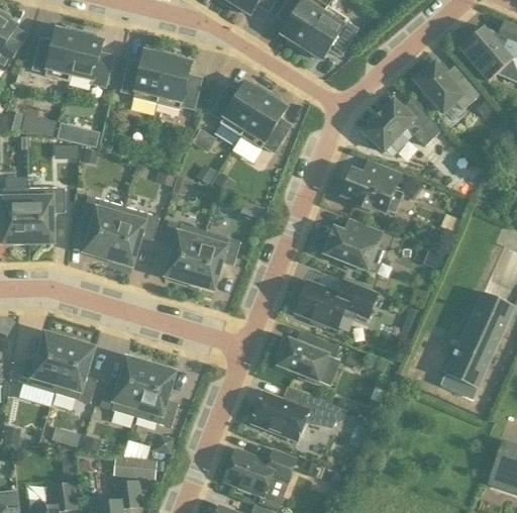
[(230,0),(228,3),(240,11),(242,8),(250,12),(257,2),(268,9),(274,0),(230,0)]
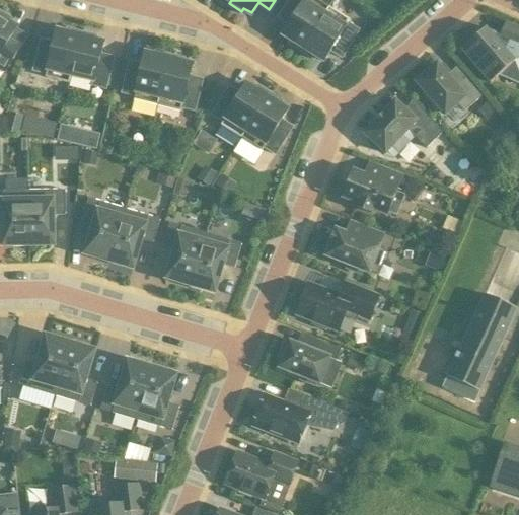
[(301,49),(330,4),(323,0),(288,0),(279,14),(290,21),(283,31),(291,37),(289,41),(301,49)]
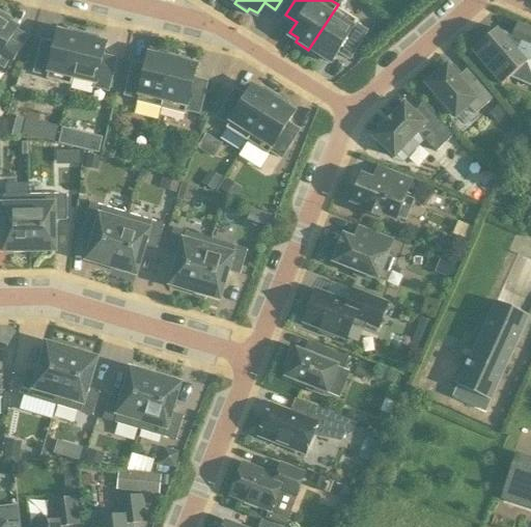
[(338,4),(308,50),(320,58),(324,55),(331,59),(338,49),(350,56),(367,28),(356,21),(358,18),(338,4)]
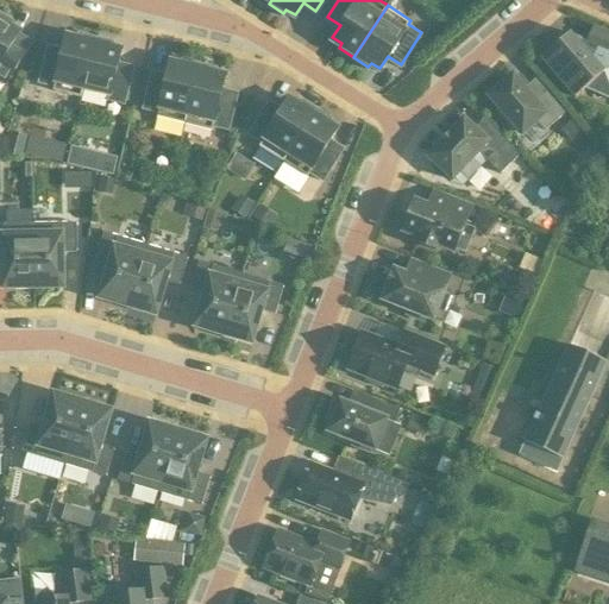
[(11,23),(13,18),(0,10),(0,77),(5,81),(25,49),(12,41),(20,29),(11,23)]
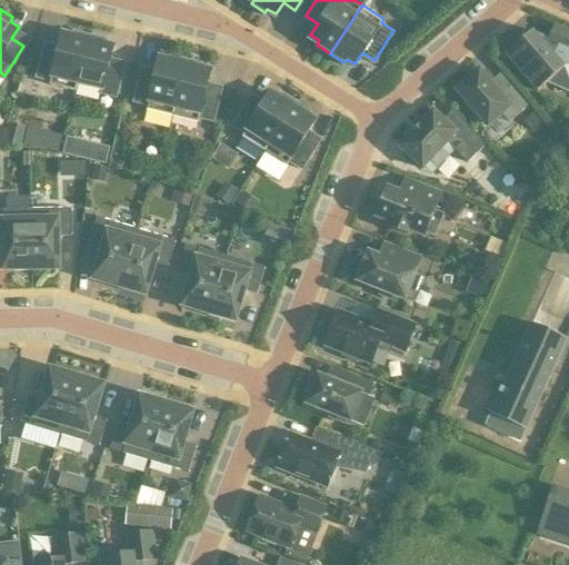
[(532,28),(506,51),(536,86),(565,66),(568,67),(568,27),(555,21),(546,43),(532,28)]
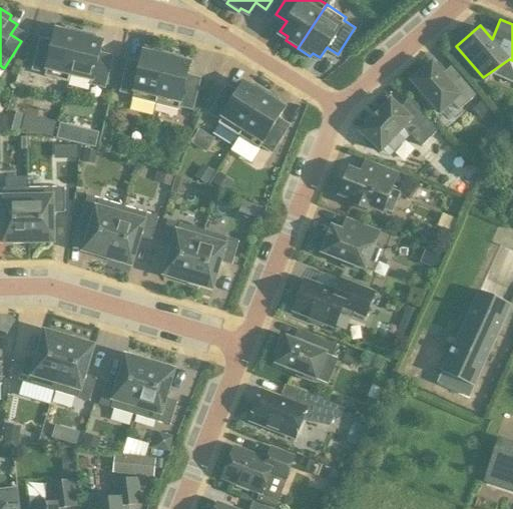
[(56,27),(53,39),(40,36),(33,66),(45,69),(44,73),(68,79),(70,72),(69,71),(80,29),(66,25),(65,29),(56,27)]
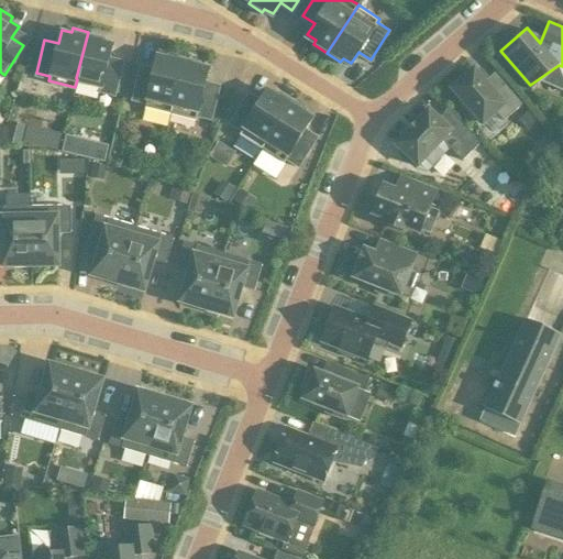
[(77,79),(101,85),(100,89),(114,92),(123,58),(109,55),(112,42),(102,40),(103,35),(88,32),(76,78),(77,79)]
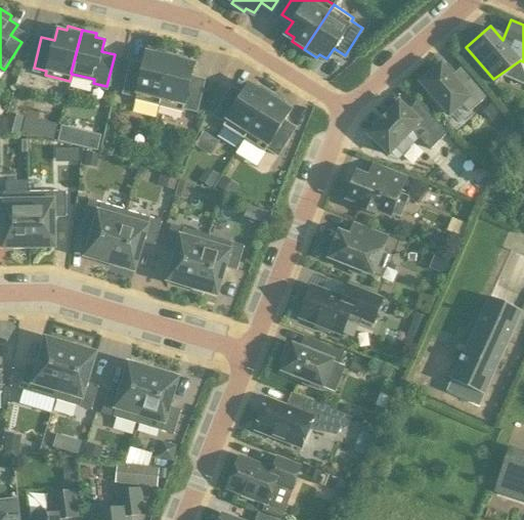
[(159,103),(171,52),(157,48),(156,52),(146,50),(143,62),(131,59),(123,90),(136,93),(135,97),(159,103)]
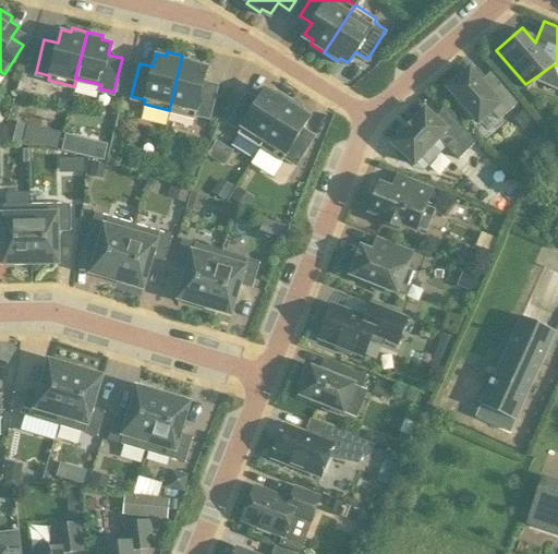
[(182,56),(169,110),(194,117),(195,112),(209,116),(217,82),(204,79),(207,65),(197,63),(198,59),(182,56)]
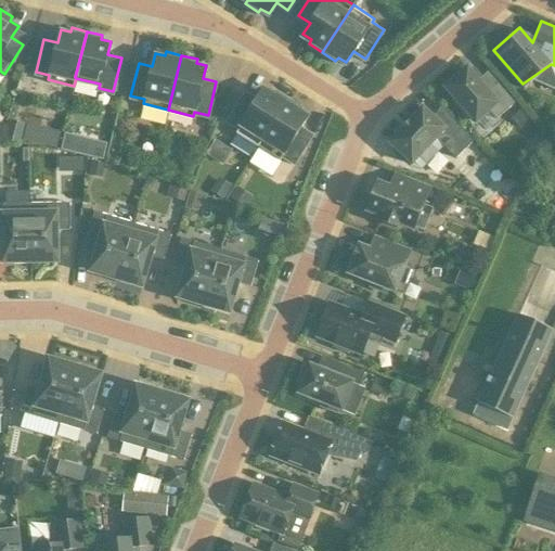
[(467,65),(459,74),(457,73),(447,82),(447,84),(446,85),(476,119),(490,107),(497,116),(515,101),(498,80),(488,89),(467,65)]
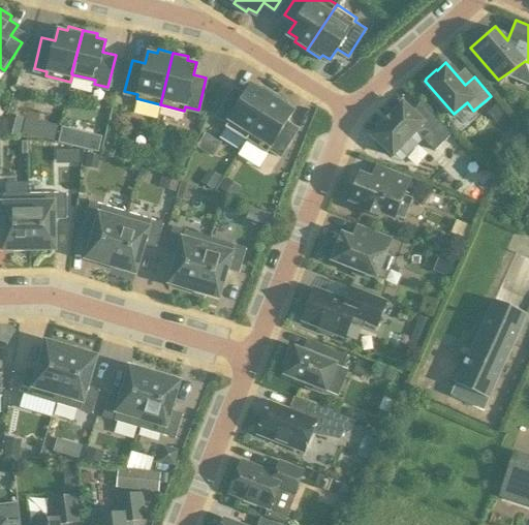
[(246,136),(275,92),(261,84),(259,87),(251,82),(245,93),(234,86),(216,114),(227,121),(225,124),(246,136)]
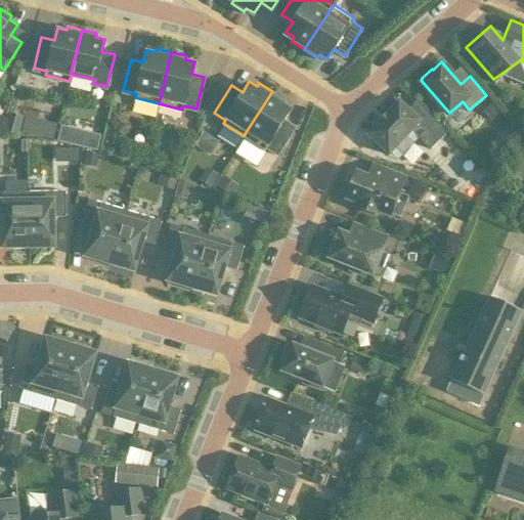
[(272,91),(244,135),(265,148),(267,145),(278,152),(295,125),(284,119),(291,107),(282,102),(285,99),(272,91)]
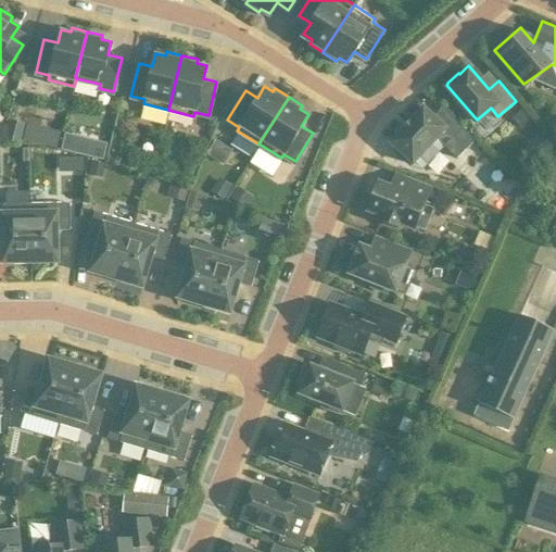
[(392,138),(390,140),(395,145),(395,150),(403,158),(408,159),(413,163),(414,161),(436,137),(443,145),(453,135),(466,148),(476,137),(452,114),(443,124),(424,105),(421,107),(421,108),(412,117),(392,139),(392,138)]
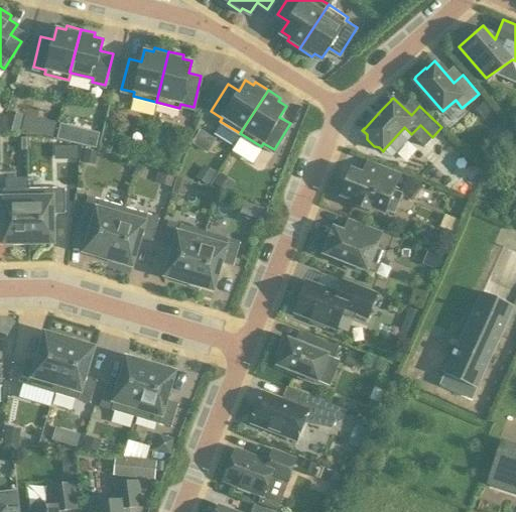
[(483,117),(493,108),(485,99),(475,107),(483,117)]
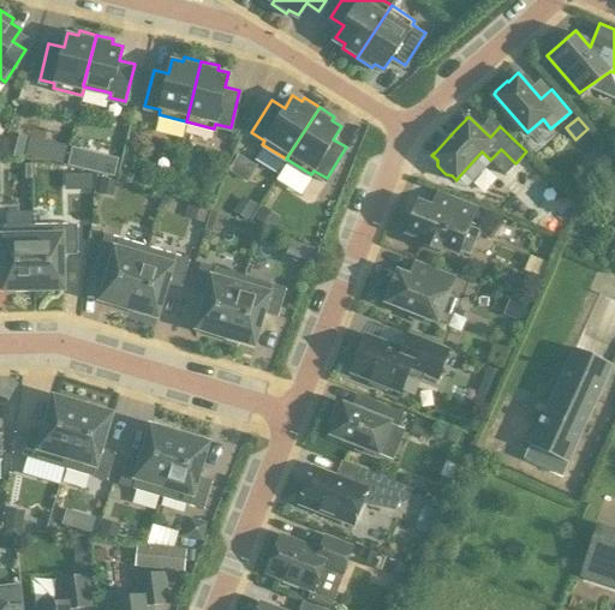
[(29,133),(10,129),(4,150),(24,155),(29,133)]
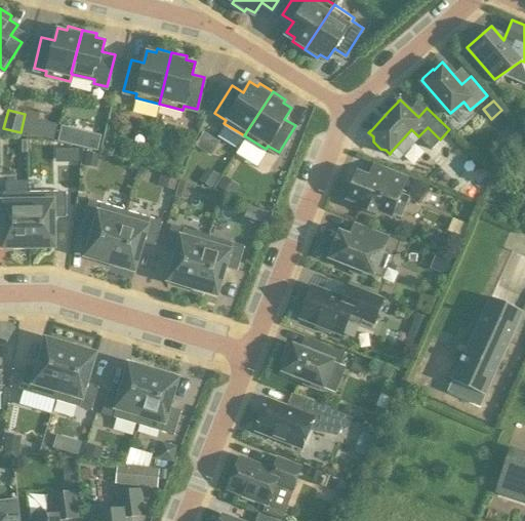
[(61,123),(57,139),(70,143),(74,126),(61,123)]
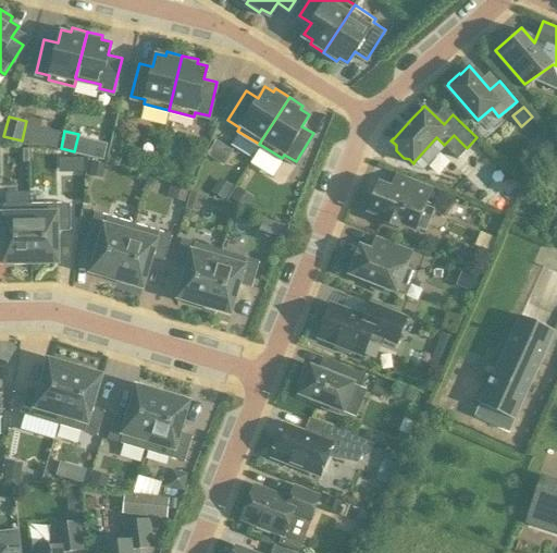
[(84,155),(73,155),(73,169),(84,169),(84,155)]
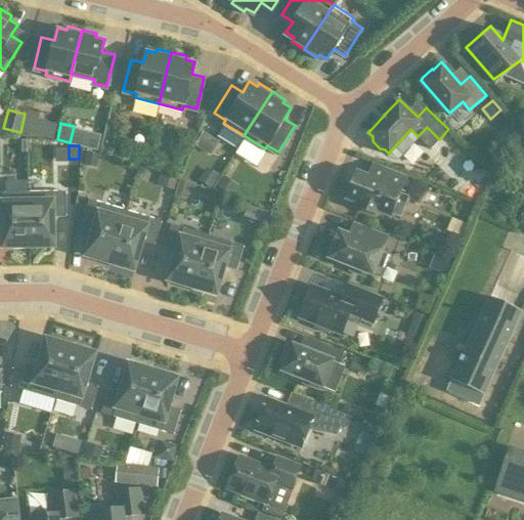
[(87,149),(85,159),(97,162),(99,152),(87,149)]
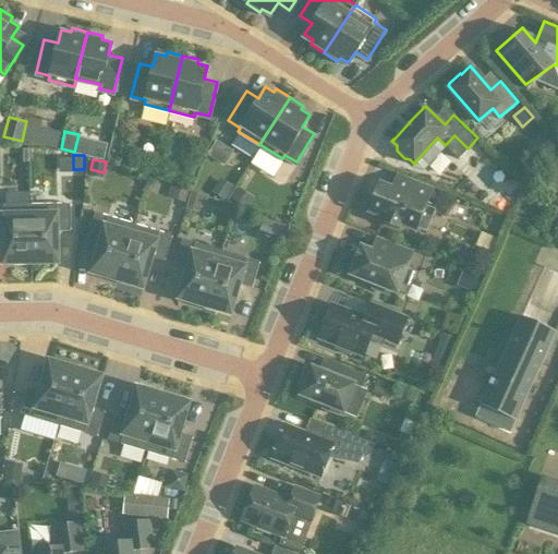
[(375,193),(372,192),(366,205),(370,206),(368,209),(383,216),(381,219),(400,227),(401,223),(416,228),(417,225),(426,228),(434,207),(426,204),(433,187),(402,175),(398,188),(379,181),(375,193)]
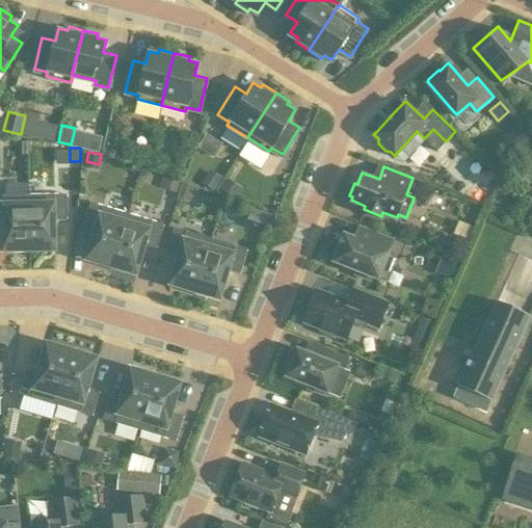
[(221,176),(210,168),(203,181),(214,188),(221,176)]
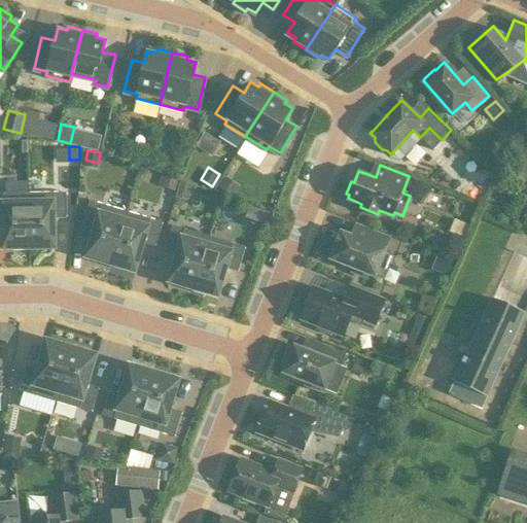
[(180,178),(164,172),(161,180),(177,186),(180,178)]
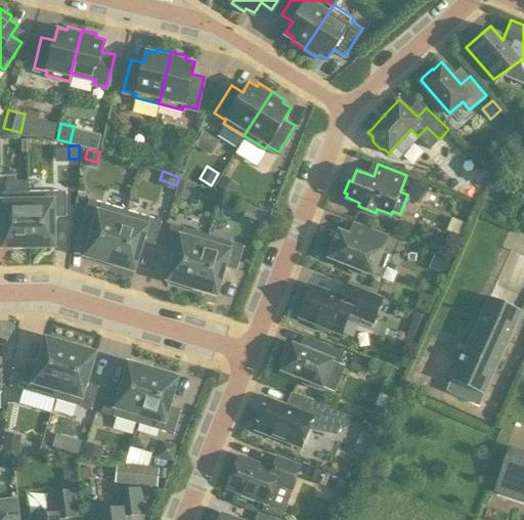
[(238,183),(224,174),(218,184),(231,193),(238,183)]
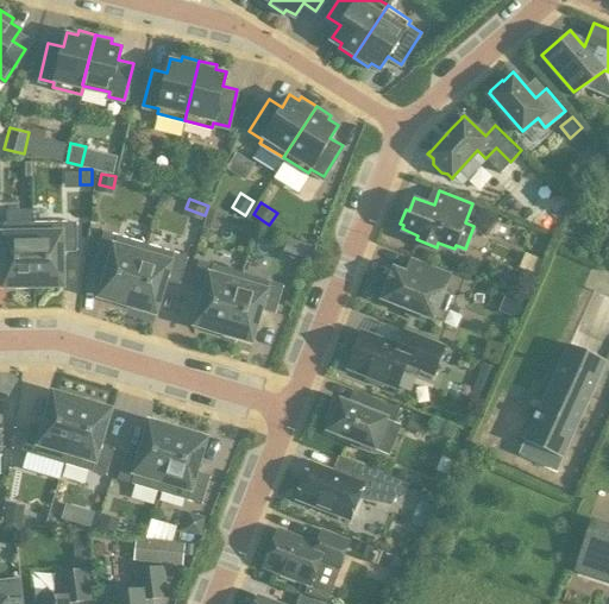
[(221,211),(208,206),(205,220),(218,224),(221,211)]
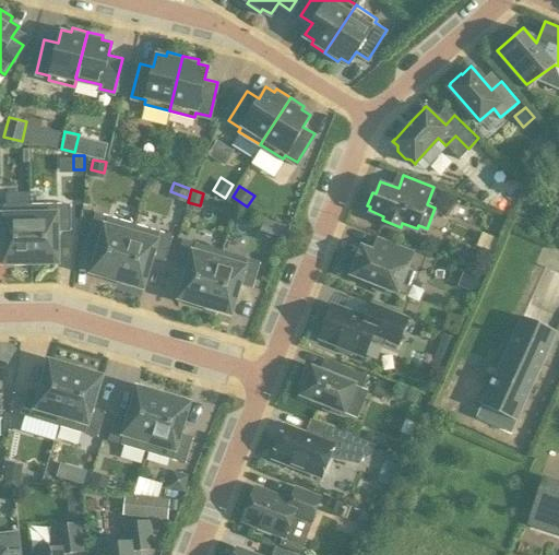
[(31,260),(30,202),(0,203),(0,229),(2,231),(2,244),(3,244),(3,260),(13,260),(13,263),(31,262),(31,260)]
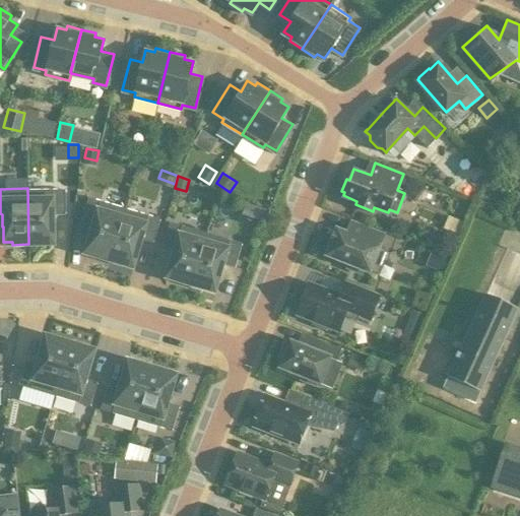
[(27,188),(28,242),(54,241),(53,226),(54,226),(54,213),(65,212),(65,188),(27,188)]
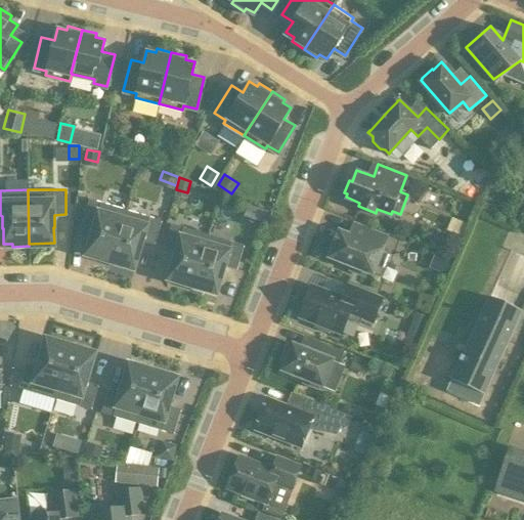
[(110,260),(125,208),(89,197),(82,221),(93,225),(85,252),(94,255),(94,258),(108,262),(110,260)]
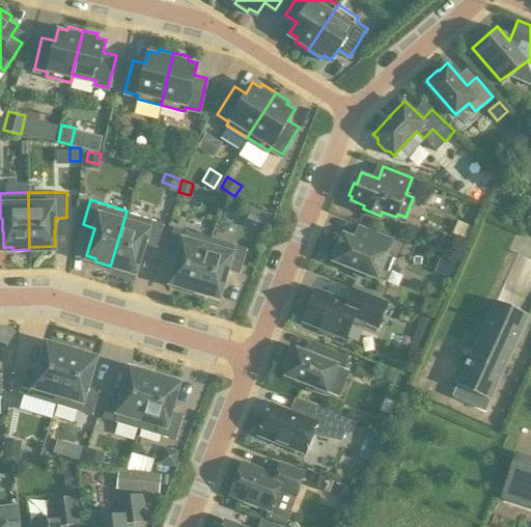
[(247,218),(268,224),(271,212),(250,205),(247,218)]
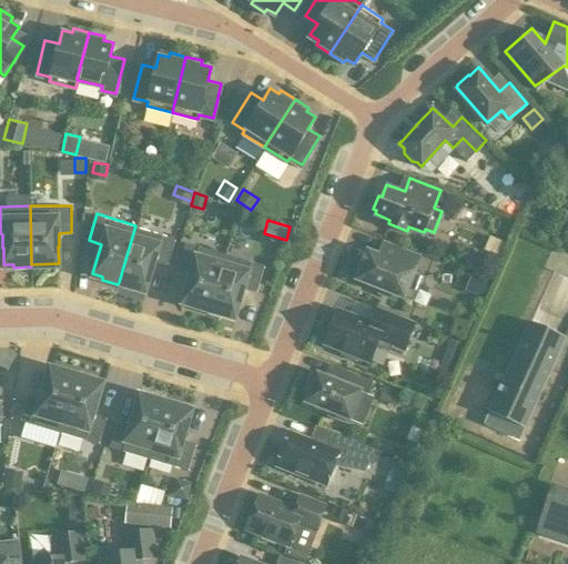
[(135,225),(119,282),(145,290),(150,273),(151,273),(154,260),(168,264),(175,238),(135,225)]
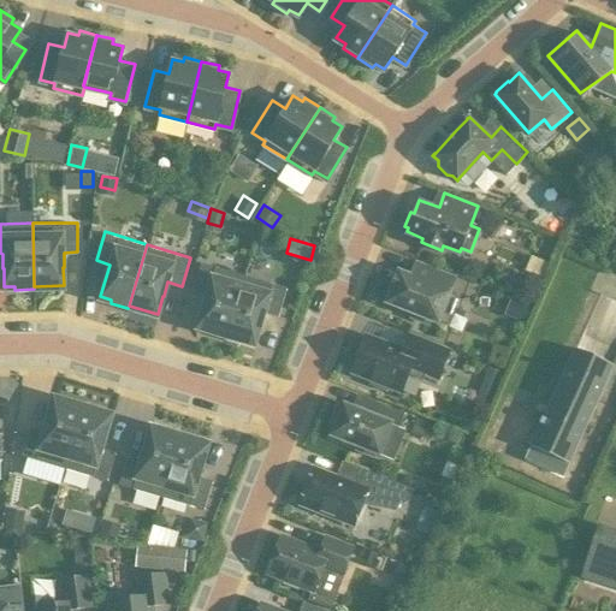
[(430,318),(439,321),(440,319),(446,321),(457,295),(450,292),(452,289),(451,288),(456,274),(416,259),(412,272),(400,268),(397,274),(395,273),(391,284),(394,284),(386,301),(413,312),(412,315),(428,322),(430,318)]
